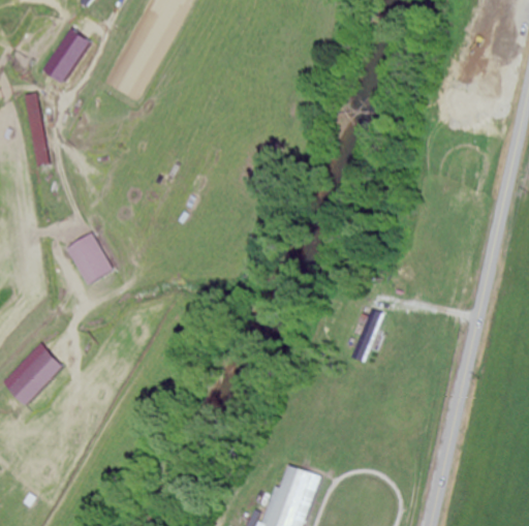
[(65,79),(74,84),(91,57),(62,40),(50,60),(69,71),(65,79)]
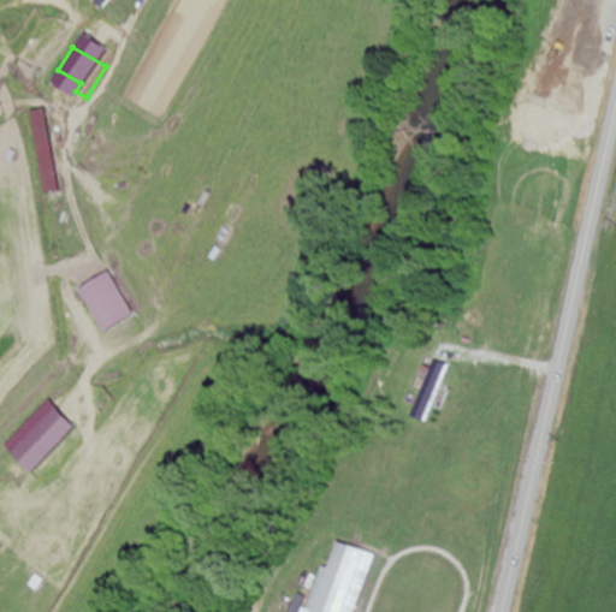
[(59,191),(45,106),(29,108),(45,194),(59,191)]
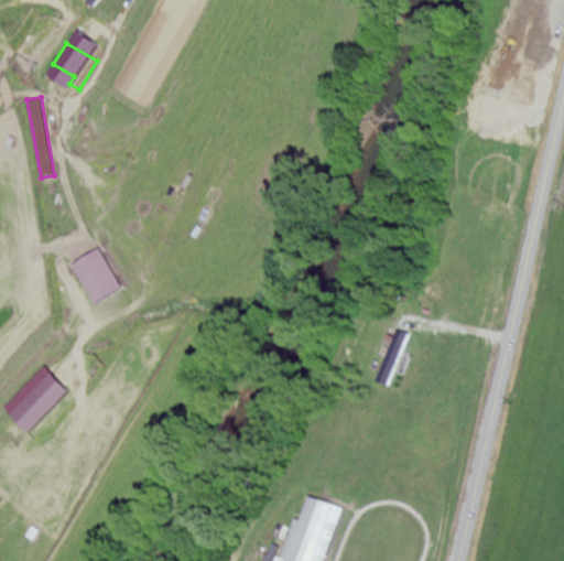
[(95,304),(123,289),(104,248),(75,262),(95,304)]
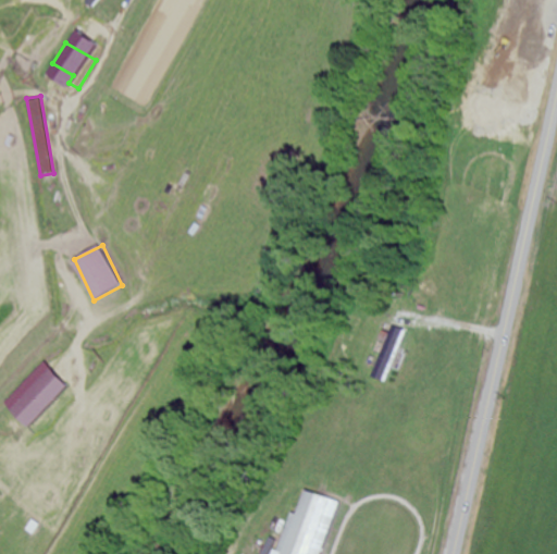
[(404,329),(391,324),(373,376),(386,380),(404,329)]
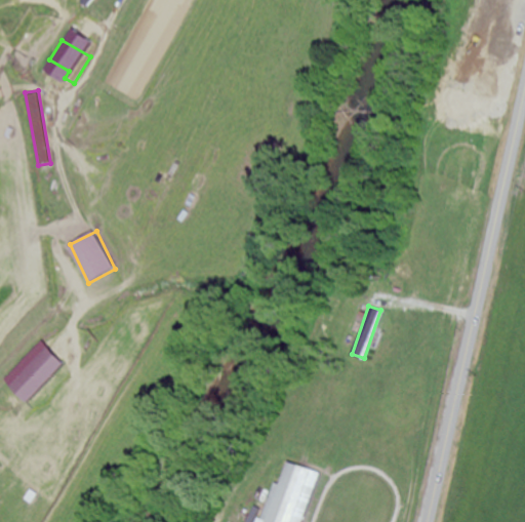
[(65,364),(47,347),(8,386),(25,403),(65,364)]
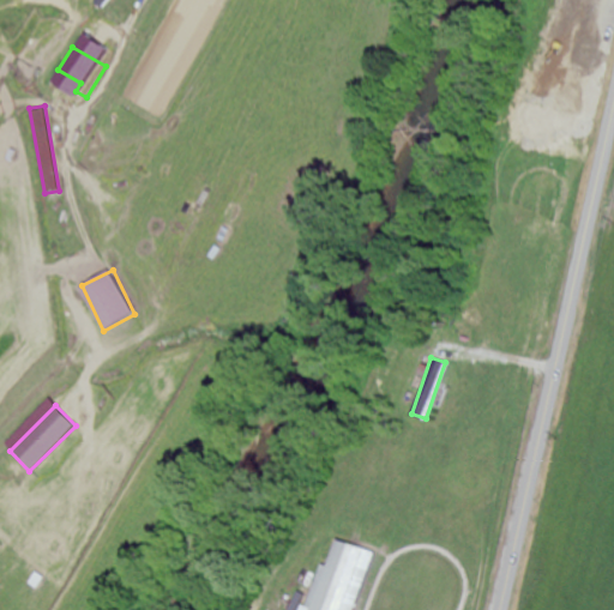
[(353,609),(372,550),(329,536),(305,609),(353,609)]
